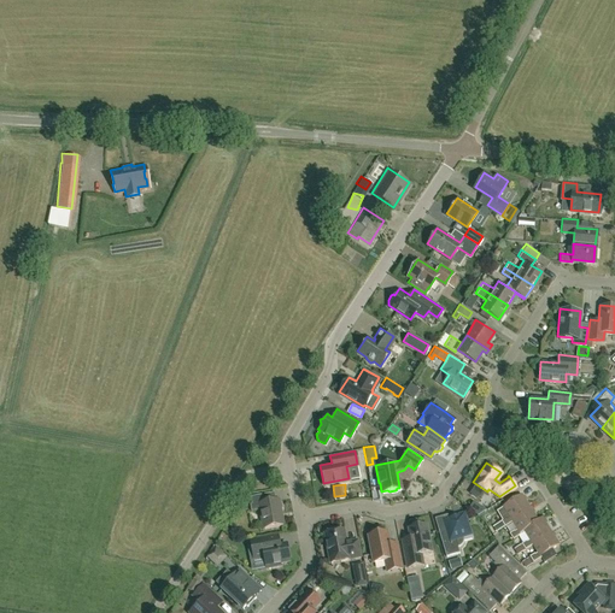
[(262,491),(247,494),(250,508),(259,507),(263,526),(281,523),(279,508),(281,506),(280,500),(277,500),(277,497),(273,499),(263,500),(262,491)]
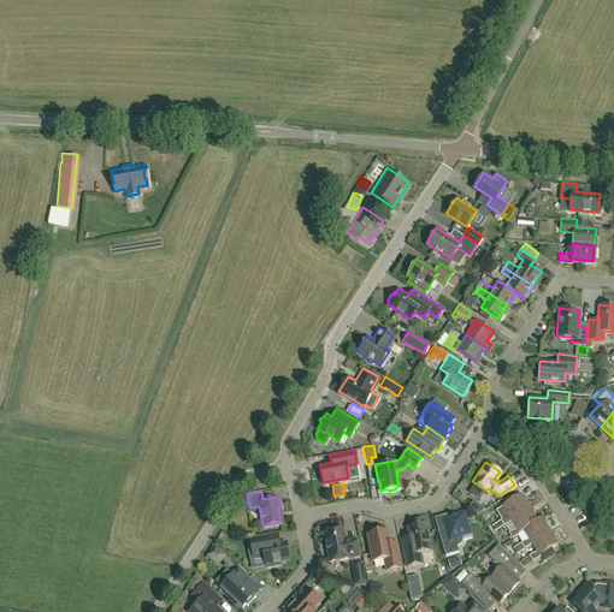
[(503,515),(499,518),(502,523),(509,518),(508,516),(527,504),(520,492),(501,504),(507,514),(505,516),(503,515)]
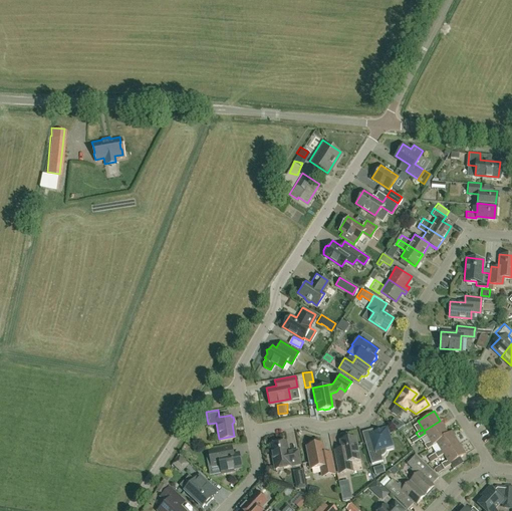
[(393,417),(389,423),(396,429),(404,425),(393,417)]
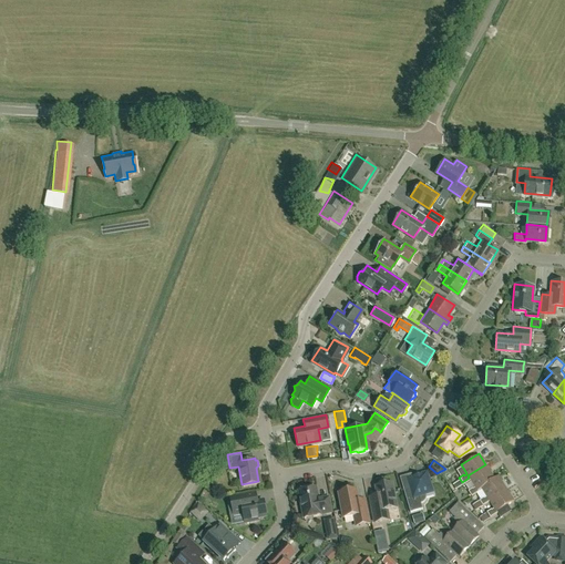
[(471,486),(466,489),(470,494),(478,489),(476,488),(480,486),(479,485),(493,477),(485,464),(468,475),(469,478),(474,485),(471,486)]
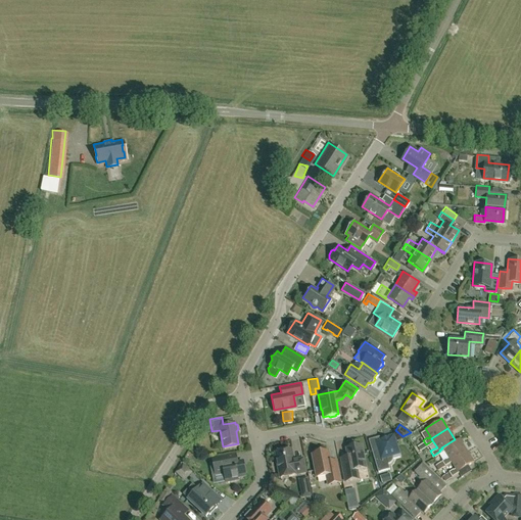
[(392,433),(378,437),(380,444),(370,447),(377,470),(388,467),(386,462),(389,460),(390,459),(391,457),(391,456),(391,454),(397,452),(392,433)]
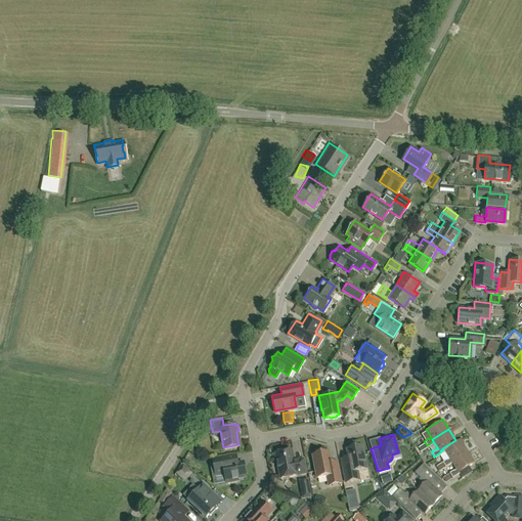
[(445,458),(441,461),(444,466),(450,462),(448,459),(465,448),(459,438),(455,440),(442,448),(443,449),(448,457),(445,459),(445,458)]
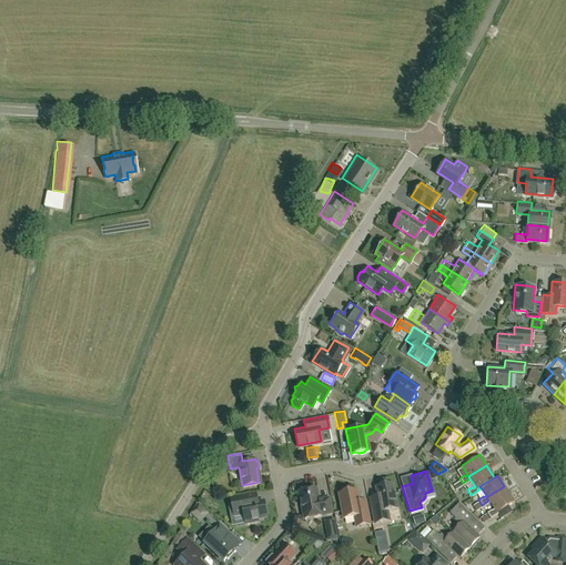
[(369,492),(371,507),(374,521),(387,518),(385,508),(395,506),(391,482),(375,485),(376,491),(369,492)]
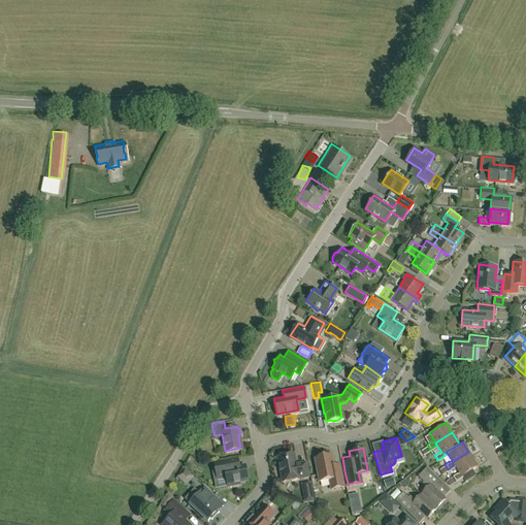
[(282,454),(277,455),(282,480),(297,477),(307,474),(304,461),(296,462),(294,461),(292,452),(290,452),(288,451),(283,452),(282,454)]
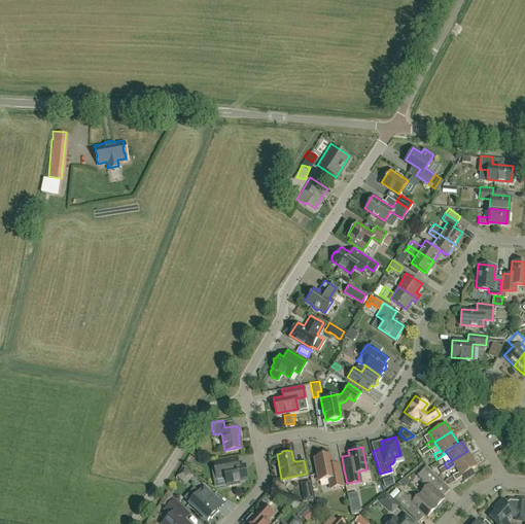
[(454,472),(451,474),(454,479),(460,475),(460,474),(469,466),(476,463),(467,451),(451,461),(453,464),(457,470),(455,472),(454,472)]
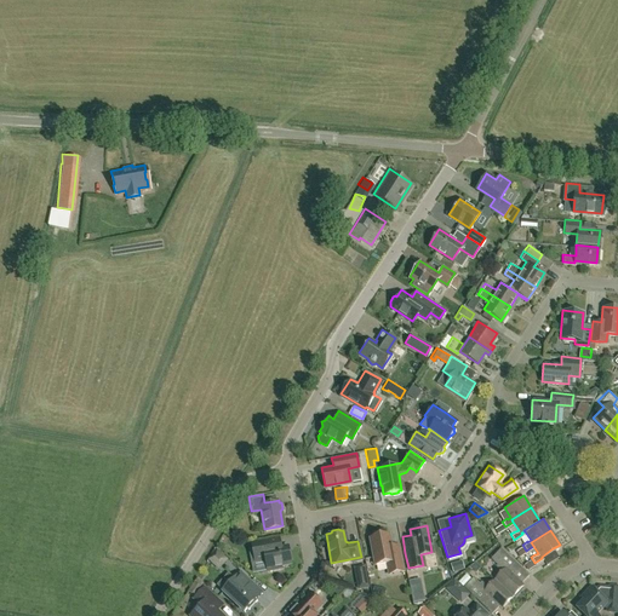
[(398,543),(390,545),(388,533),(368,536),(373,563),(385,560),(387,571),(402,569),(398,543)]
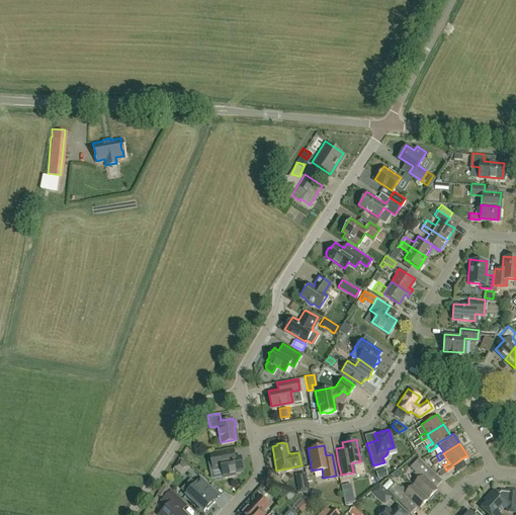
[(234,456),(233,452),(232,447),(208,451),(211,466),(220,464),(222,475),(234,473),(234,471),(242,469),(239,455),(234,456)]
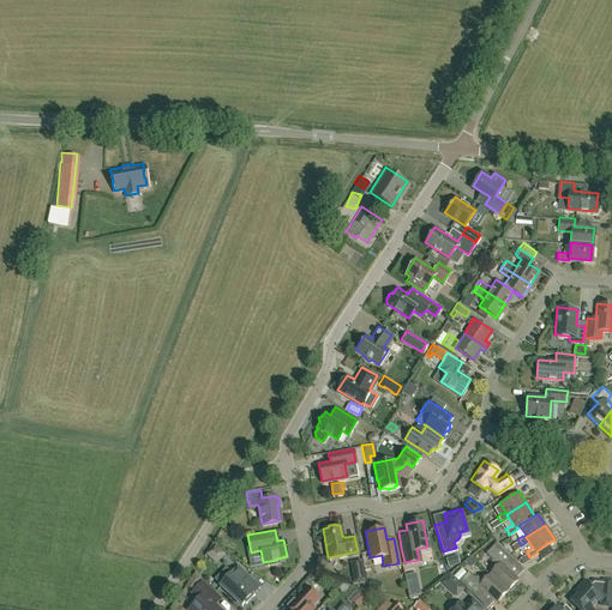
[(215,542),(207,553),(220,562),(228,551),(215,542)]
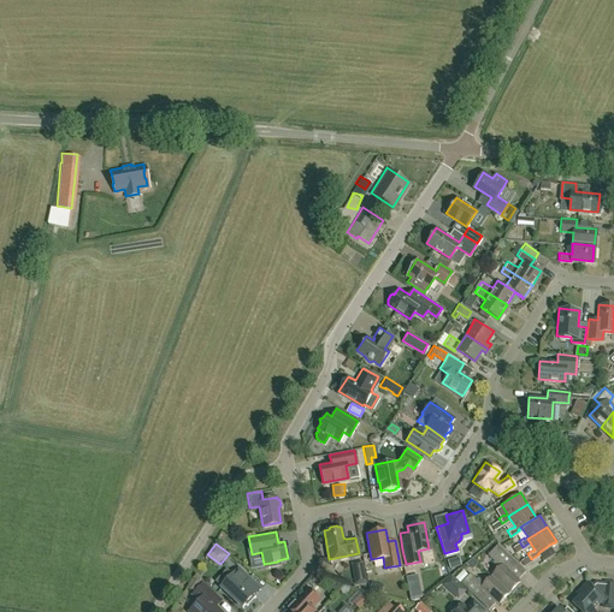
[(490,574),(507,590),(519,580),(509,570),(517,563),(496,544),(486,553),(493,559),(491,560),(497,566),(490,574)]
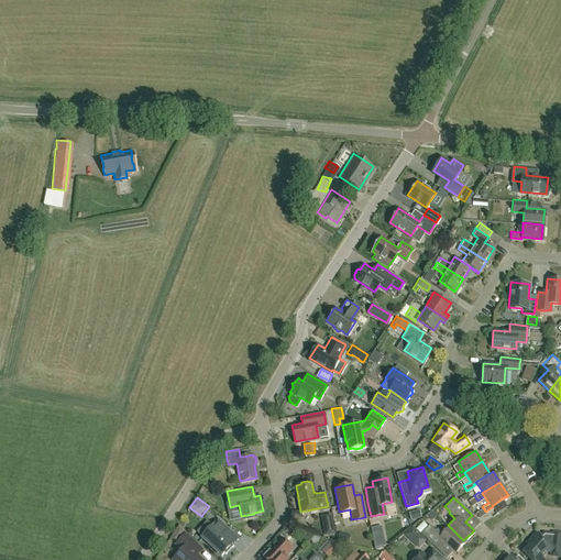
[(333,534),(328,511),(319,513),(321,525),(322,536),(333,534)]
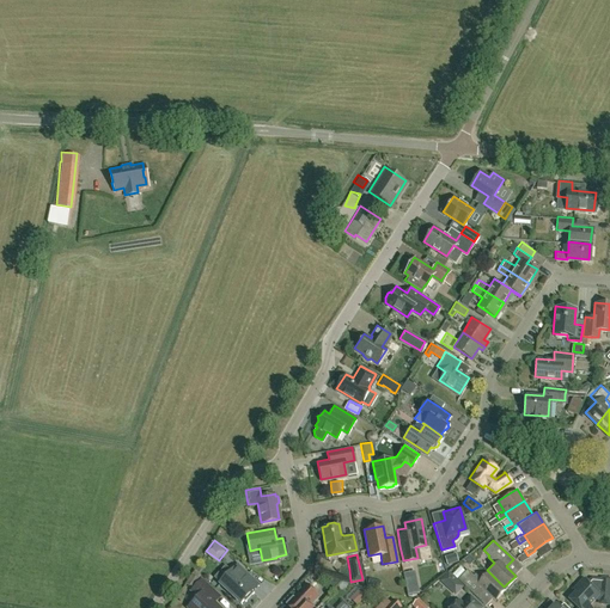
[(218,581),(239,601),(243,599),(252,590),(241,578),(245,572),(236,563),(218,581)]
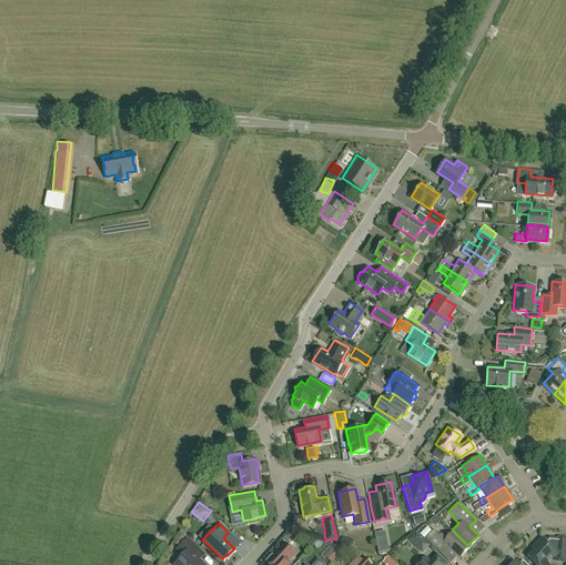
[(423,536),(430,543),(442,554),(448,547),(457,556),(467,545),(452,530),(445,537),(440,532),(437,533),(432,527),(423,536)]
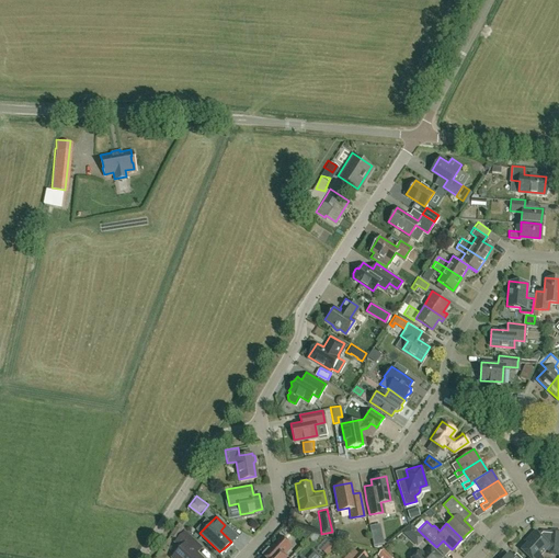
[(421,536),(413,528),(409,524),(402,531),(408,535),(414,542),(415,543),(415,542),(421,536)]
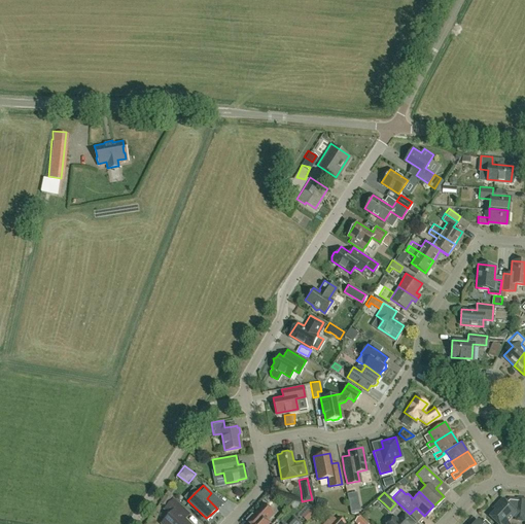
[(494,509),(488,516),(495,522),(497,523),(506,523),(508,523),(504,520),(511,514),(515,515),(515,518),(521,519),(523,505),(523,497),(517,496),(517,498),(508,497),(503,501),(502,500),(501,498),(496,503),(497,505),(494,509)]
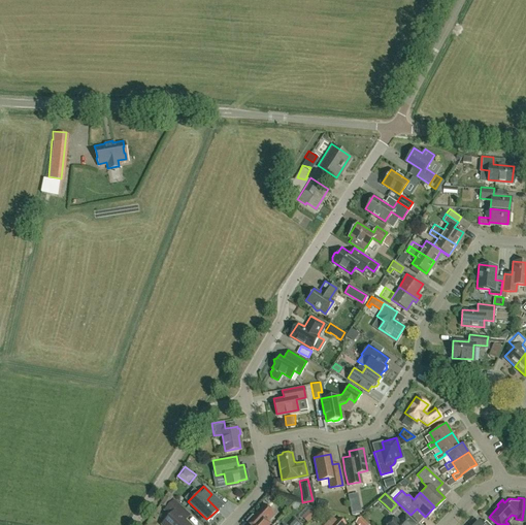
[(169,514),(161,523),(163,524),(189,524),(183,519),(189,514),(172,498),(163,507),(169,514)]
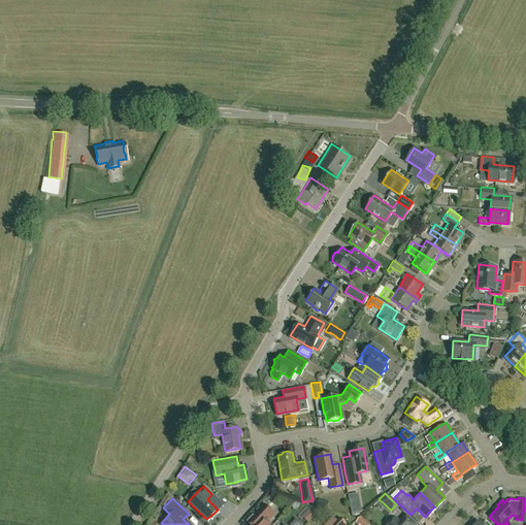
[(269,524),(265,520),(268,517),(266,516),(271,511),(263,503),(253,514),(252,513),(244,519),(251,524),(250,524),(269,524)]
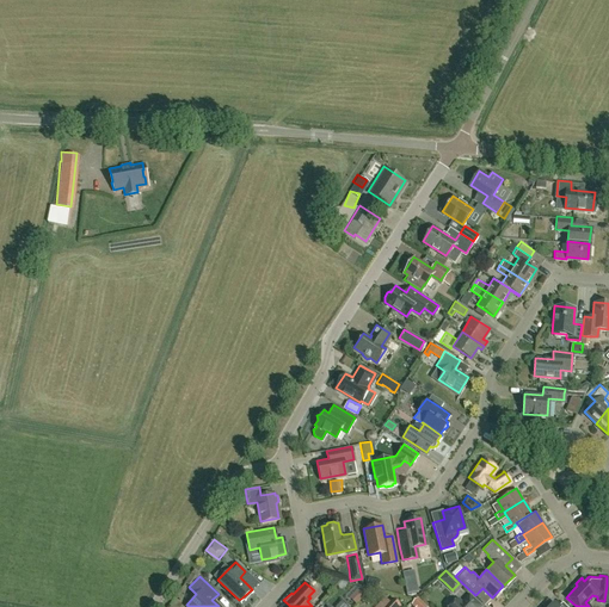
[(358,586),(349,595),(354,601),(364,590),(358,586)]
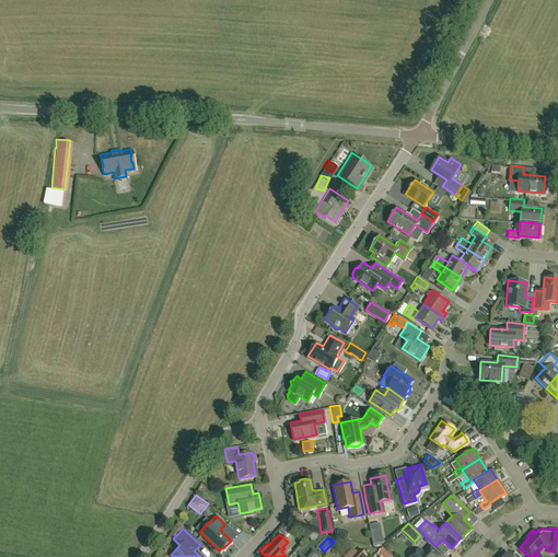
[(418,548),(409,556),(436,556),(439,555),(428,544),(421,552),(418,548)]
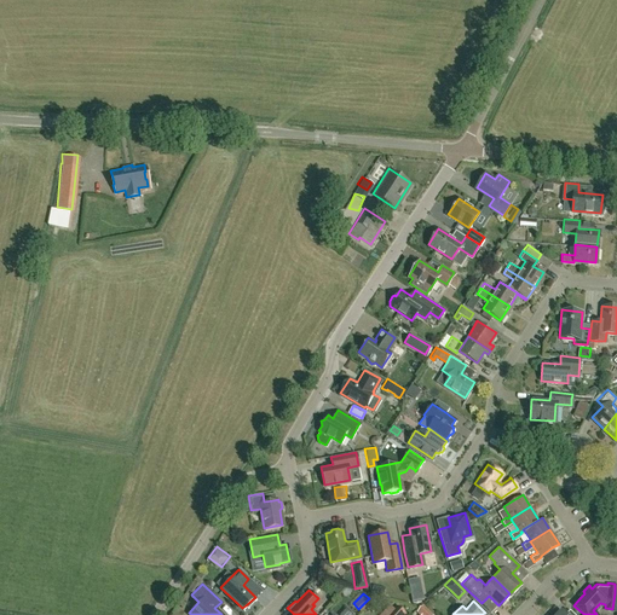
[(378,614),(403,614),(405,614),(396,605),(393,608),(388,604),(378,614)]
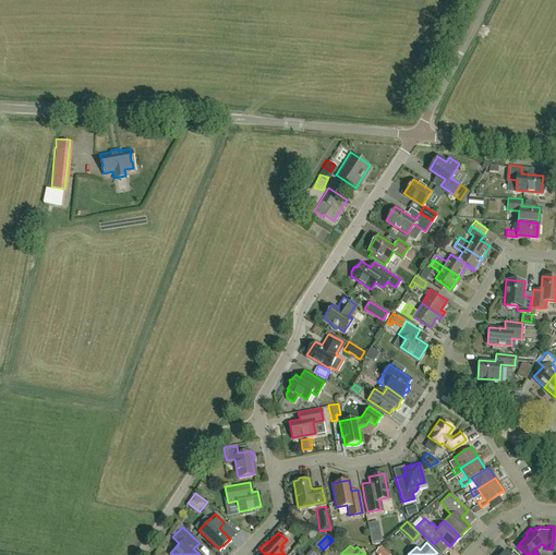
[(387,554),(388,554),(379,545),(374,550),(378,554),(376,554),(387,554)]
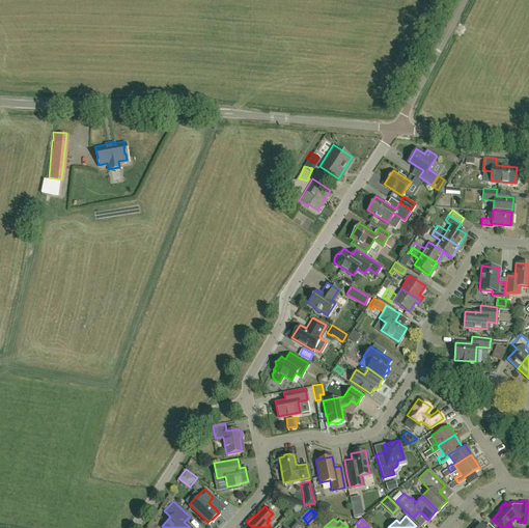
All buildings are outlined.
